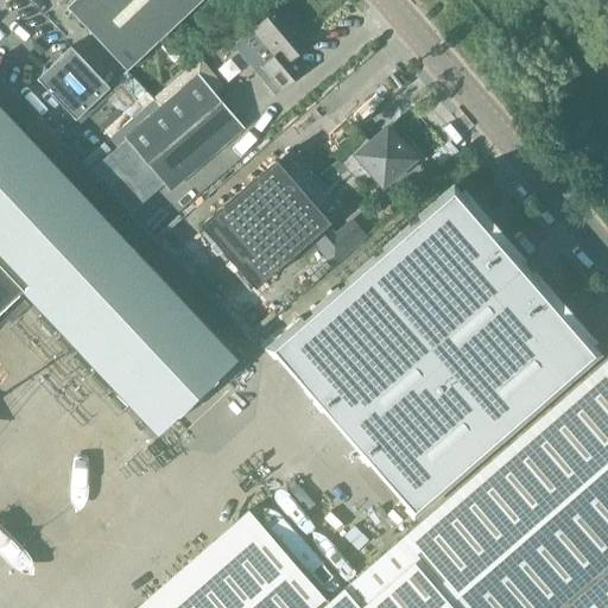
[(74,0),(67,7),(127,71),(202,0),(74,0)]
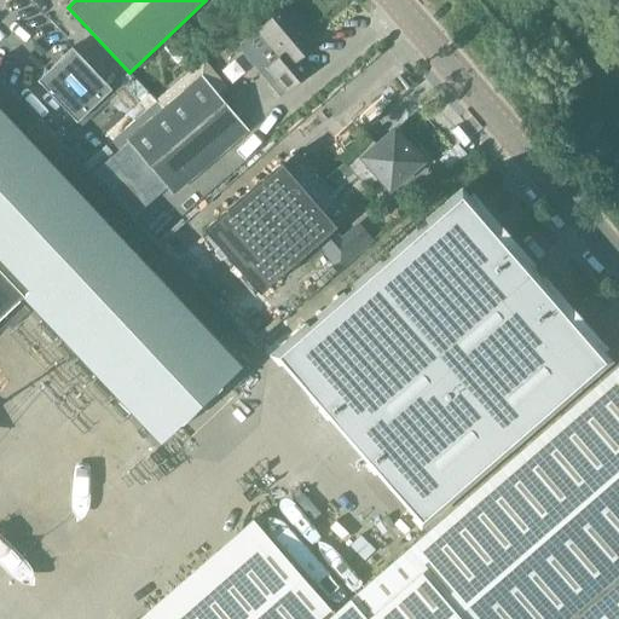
[(267,69),(287,92),(310,73),(299,59),(317,44),(285,7),(258,30),(281,57),(267,69)]
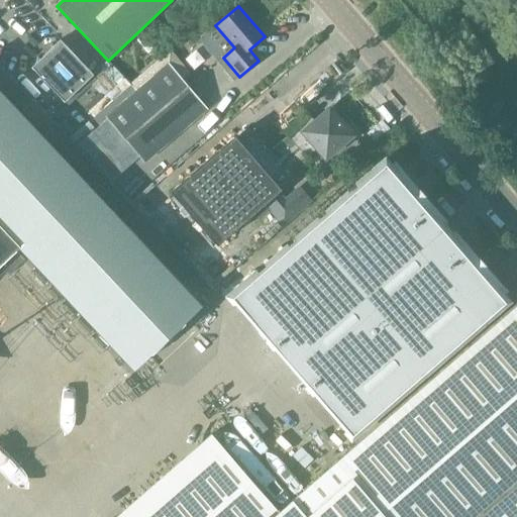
[(61,40),(31,68),(64,102),(93,75),(61,40)]
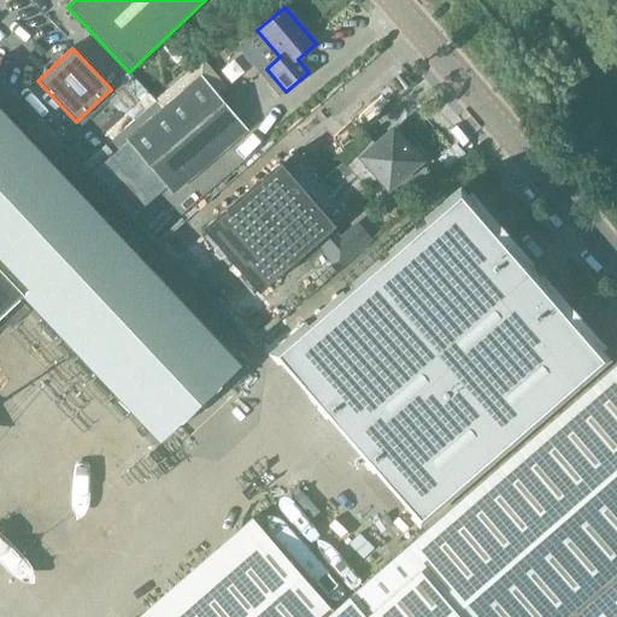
[(201,77),(164,110),(127,141),(171,194),(209,162),(247,130),(201,77)]
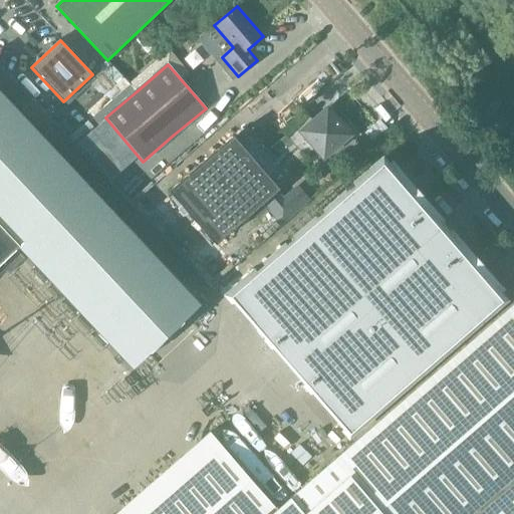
[(88,83),(103,92),(112,78),(97,69),(88,83)]
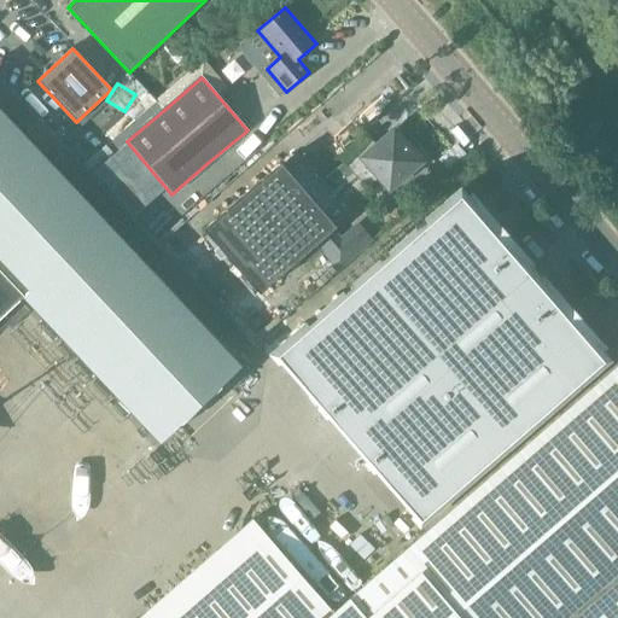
[(86,127),(95,135),(114,116),(104,108),(86,127)]
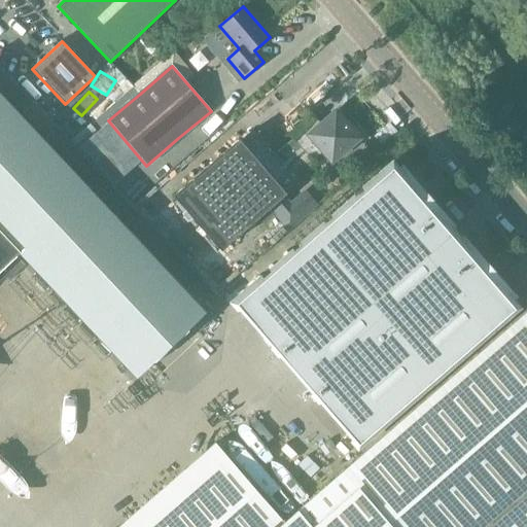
[(0,271),(20,252),(18,250),(83,188),(0,99),(0,271)]
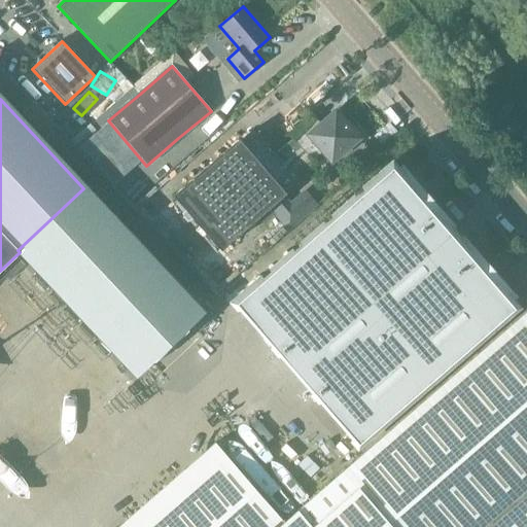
[(358,139),(336,112),(319,126),(313,121),(315,118),(314,117),(306,130),(294,140),(314,163),(314,162),(313,161),(323,151),(331,162),(358,139)]
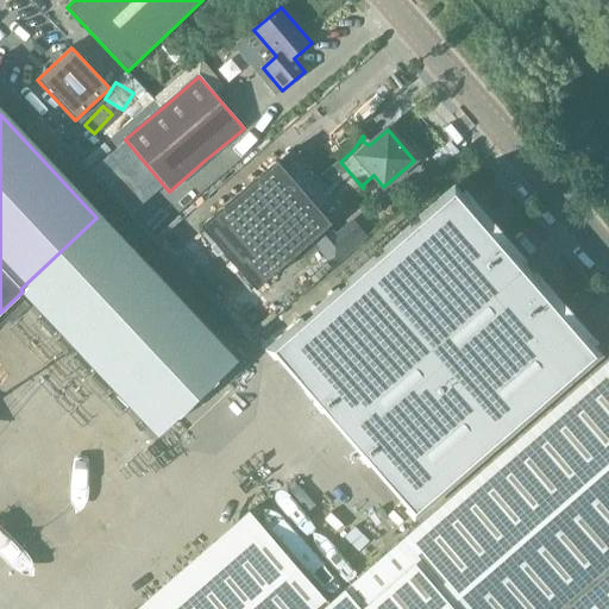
[(102,181),(121,162),(93,132),(74,150),(102,181)]
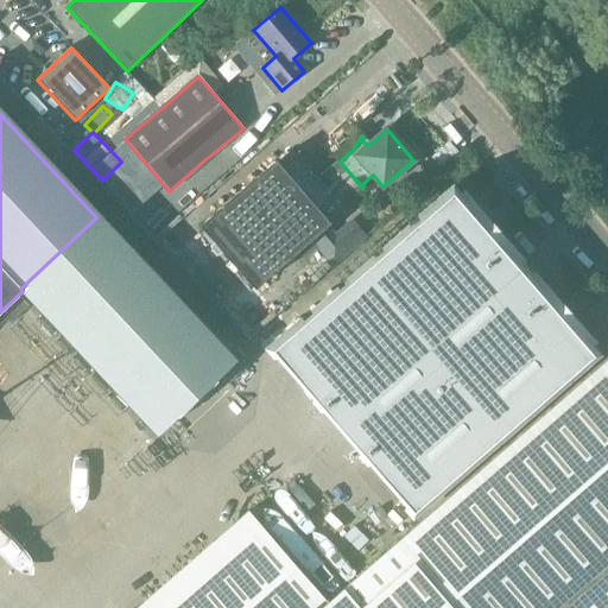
[(333,266),(347,254),(324,229),(327,227),(323,222),(341,207),(295,153),(276,169),(272,164),(200,226),(255,290),(311,241),(333,266)]
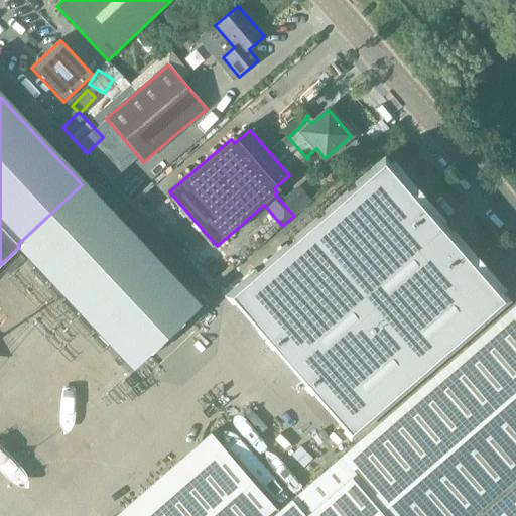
[(492,273),(456,231),(455,231),(453,233),(444,224),(446,222),(410,179),(394,161),(387,168),(384,164),(232,296),(351,433),(503,301),(500,297),(507,291),(492,273)]
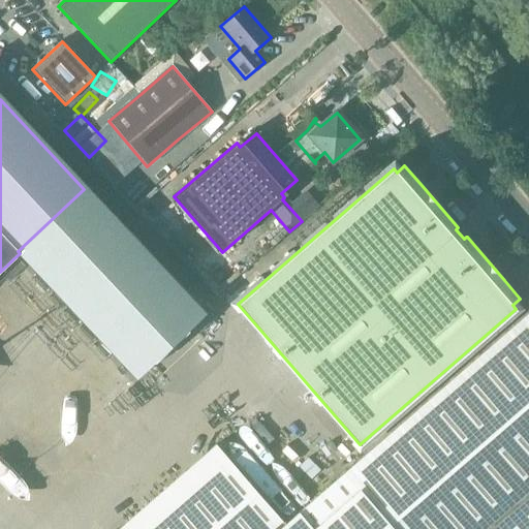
[(9,282),(26,267),(18,257),(0,273),(9,282)]
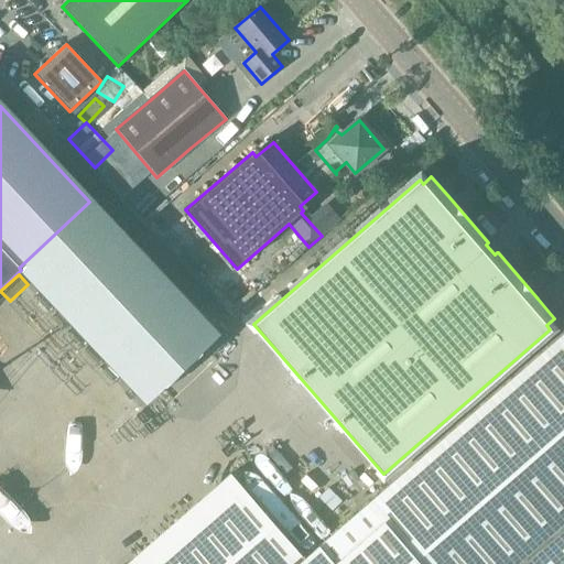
[(563,563),(563,335),(300,563),(563,563)]
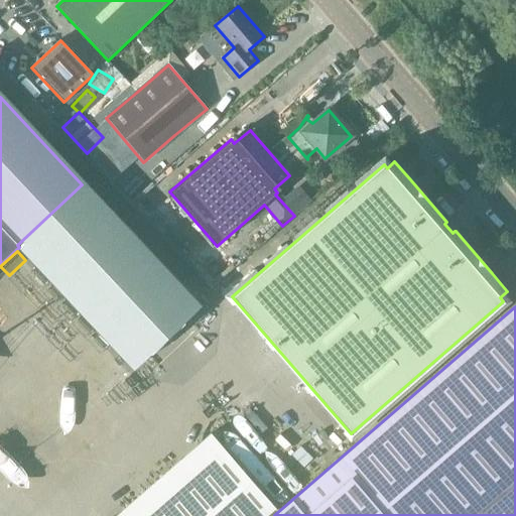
[(146,515),(269,515),(276,510),(224,449),(146,515)]
